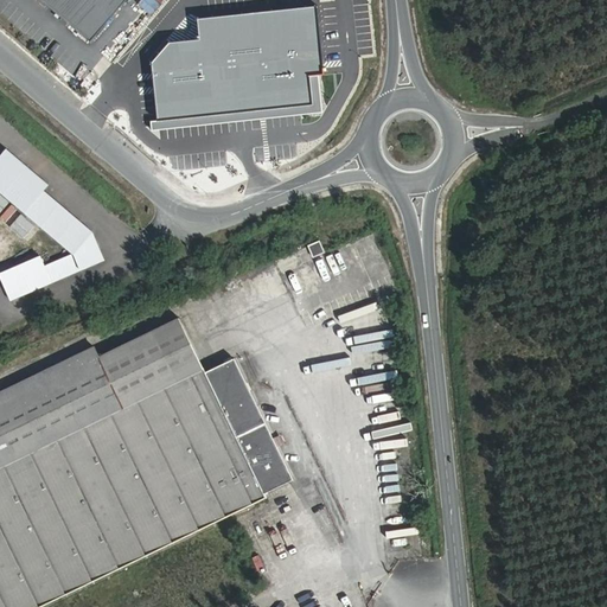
[(42,0),(91,42),(127,0),(42,0)]
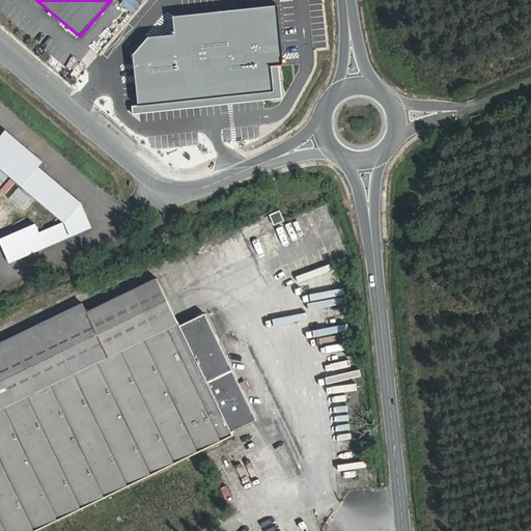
[(0,136),(0,167),(65,222),(71,233),(91,224),(82,204),(38,167),(43,162),(5,131),(0,136)]
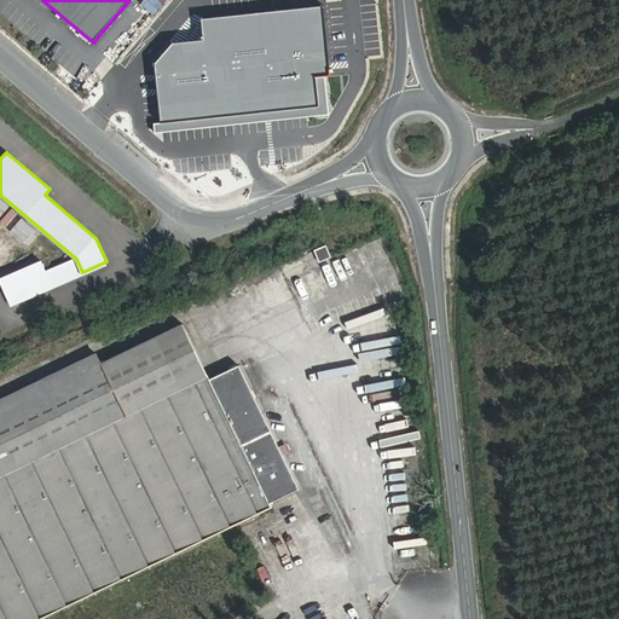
[(325,249),(314,254),(319,265),(331,260),(325,249)]
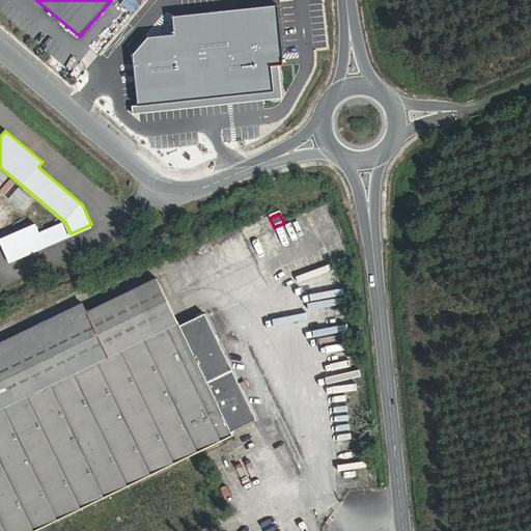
[(35,224),(0,239),(0,240),(8,260),(45,246),(35,224)]
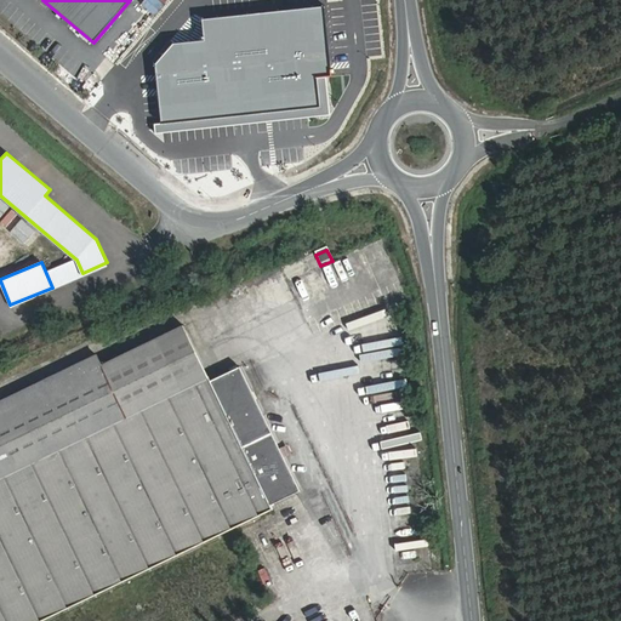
[(106,365),(130,416),(212,377),(188,326),(106,365)]
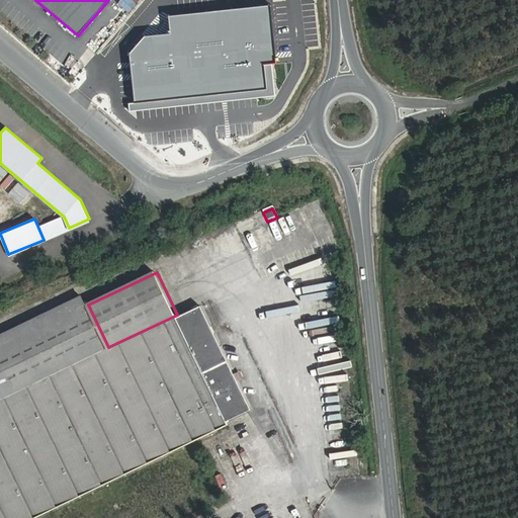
[(0,517),(34,517),(199,441),(230,427),(228,423),(253,411),(203,307),(179,319),(177,315),(108,347),(88,305),(84,296),(0,335),(0,517)]
